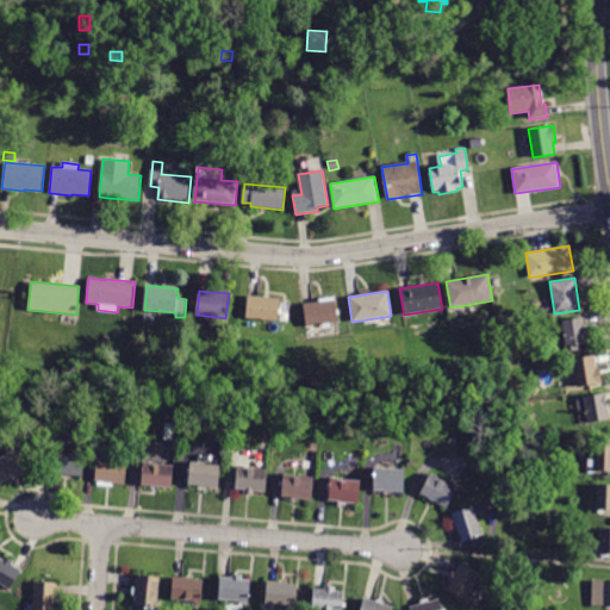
[(280,299),(278,321),(246,318),(248,296),(280,299)]
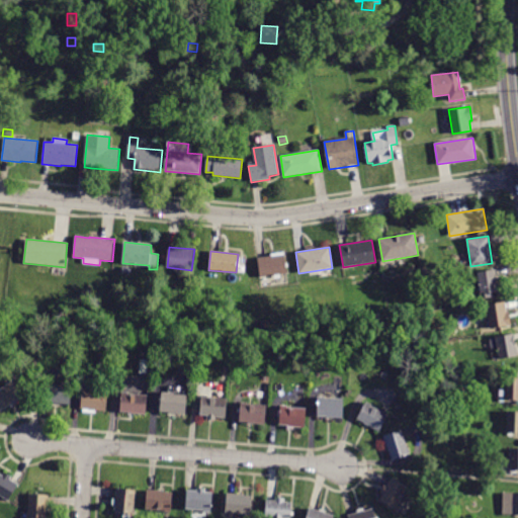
[(284,254),(286,274),(260,277),(258,257),(284,254)]
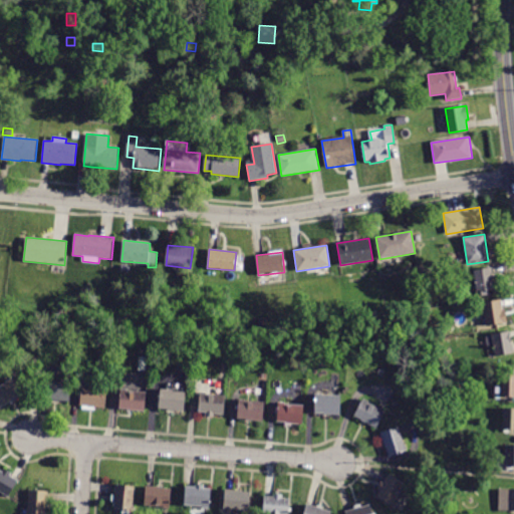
[(494,288),(476,290),(473,270),(491,267),(494,288)]
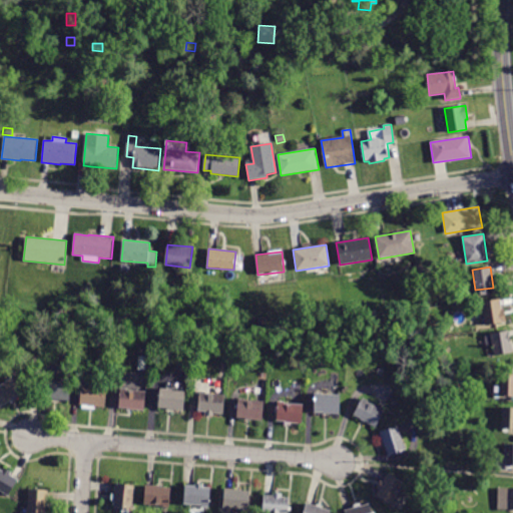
[(502,309),(504,308),(507,322),(484,326),(483,320),(484,319),(481,303),(500,299),(502,309)]
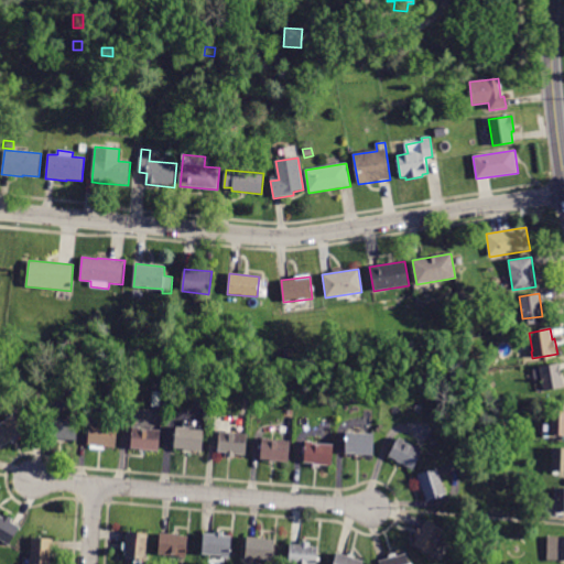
[(563,388),(543,391),(541,379),(534,380),(532,370),(539,368),(538,367),(559,364),(563,388)]
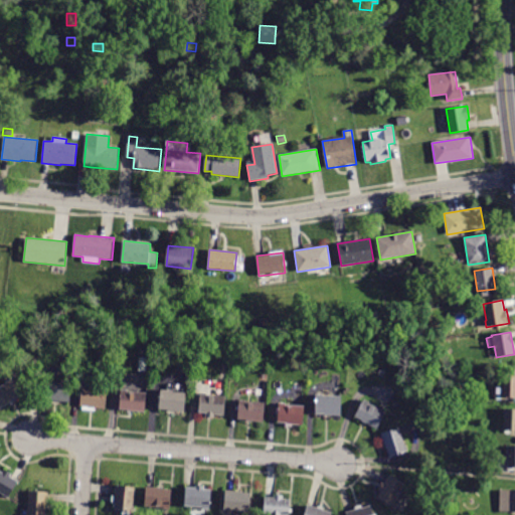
[(141,372),(138,371),(139,356),(147,357),(146,372),(141,372)]
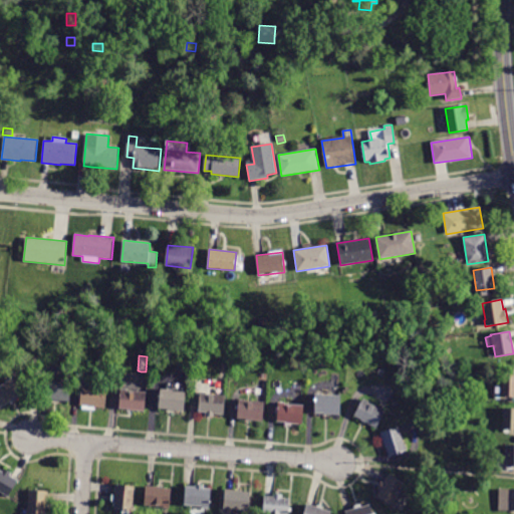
[(513,397),(501,397),(503,373),(513,374),(513,397)]
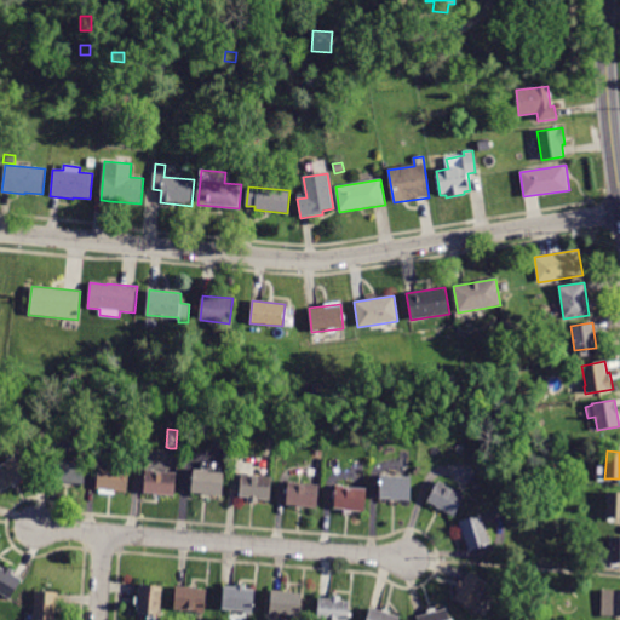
[(0,465),(7,461),(7,460),(15,455),(27,476),(0,493),(0,465)]
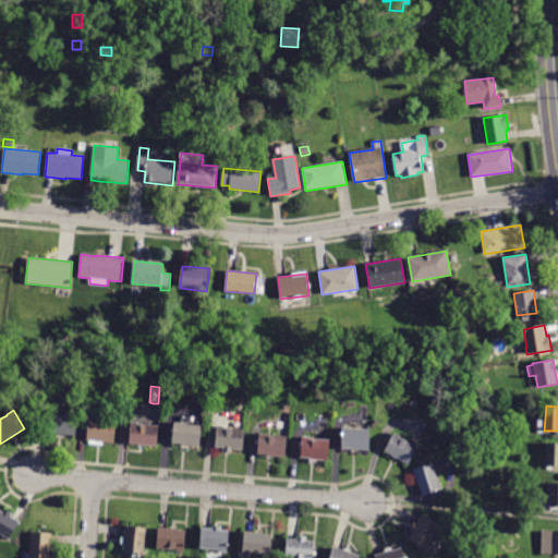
[(75,415),(76,415),(75,436),(57,435),(58,434),(48,433),(50,412),(57,412),(57,414),(75,415)]
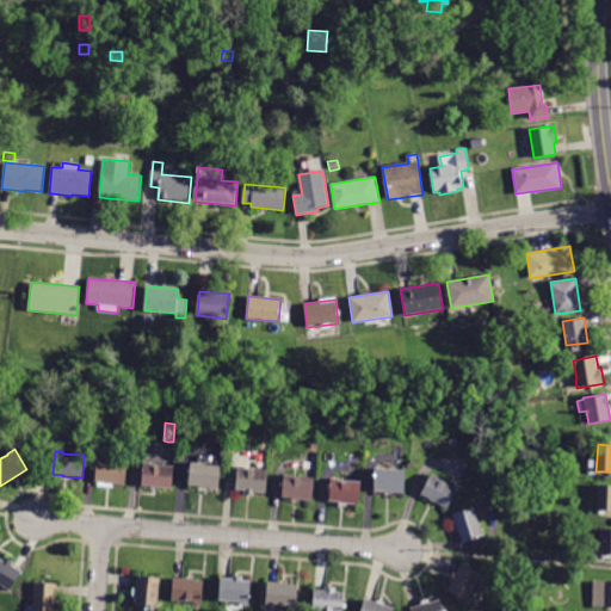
[(112,461),(127,463),(125,486),(112,485),(112,487),(97,486),(98,482),(96,482),(97,458),(105,460),(105,461),(112,461)]
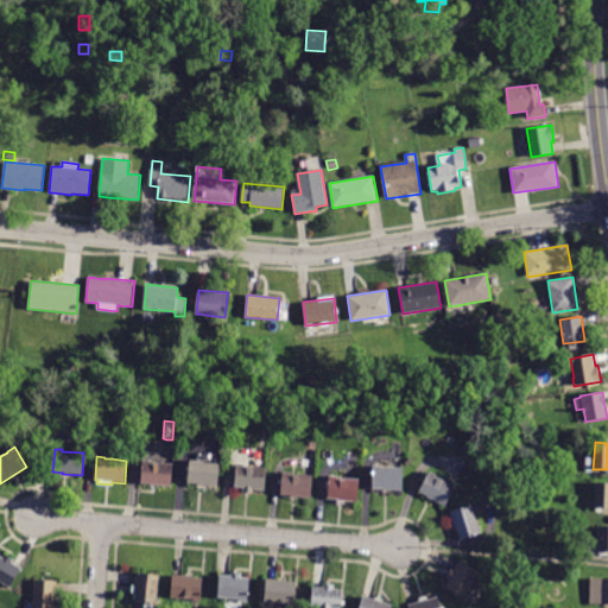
[(170,463),(173,464),(171,487),(151,485),(141,483),(144,460),(158,461),(158,463),(170,463)]
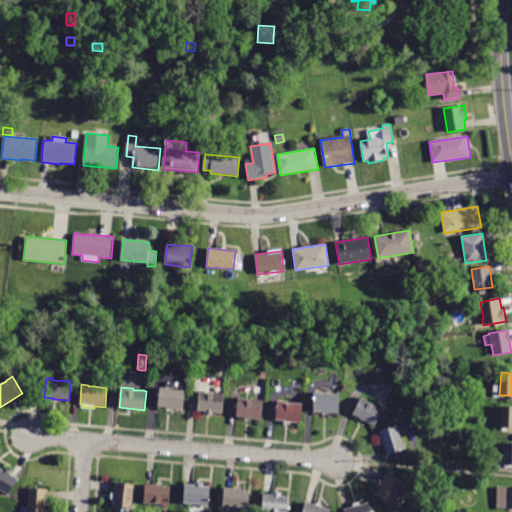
[(182,390),(184,390),(182,410),(167,408),(167,407),(158,406),(160,387),(166,388),(166,389),(182,390)]
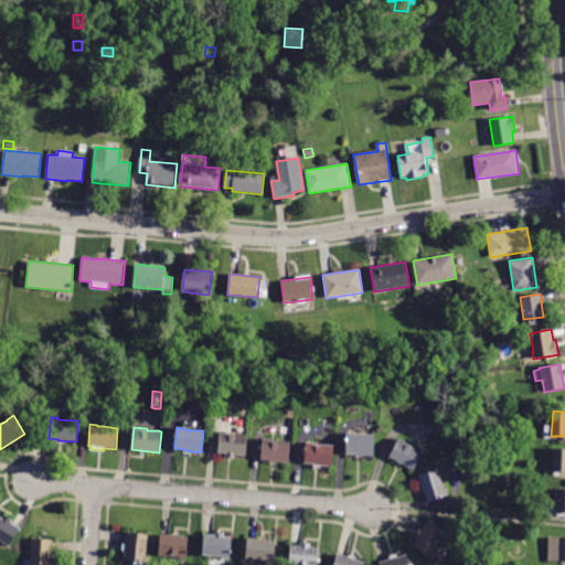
[(246,435),(247,435),(246,456),(217,454),(220,430),(230,432),(230,433),(246,435)]
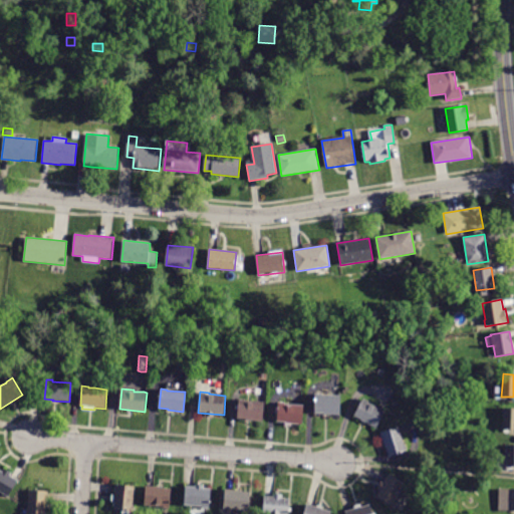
[(338,397),(341,397),(340,415),(314,413),(315,394),(321,395),(338,397)]
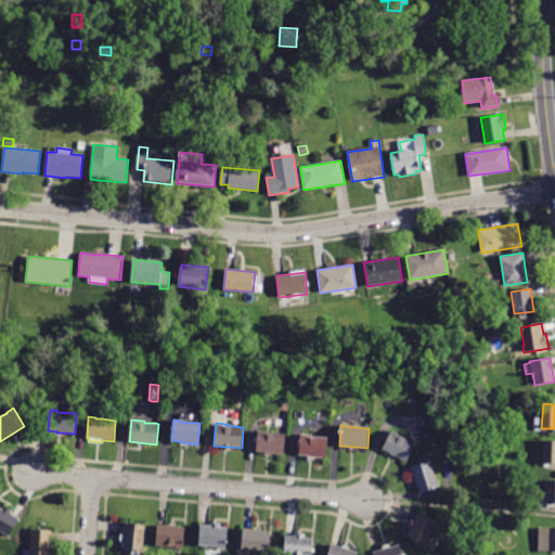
[(283,455),(266,453),(257,452),(258,430),(265,431),(265,433),(285,434),(283,455)]
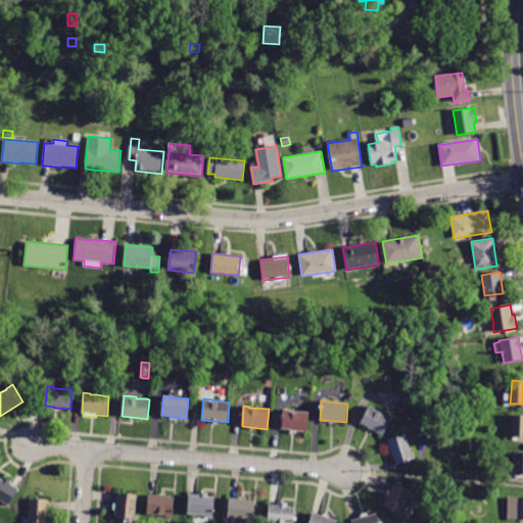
[(383,414),(391,418),(382,435),(368,428),(368,427),(361,423),(369,406),(375,409),(374,410),(383,414)]
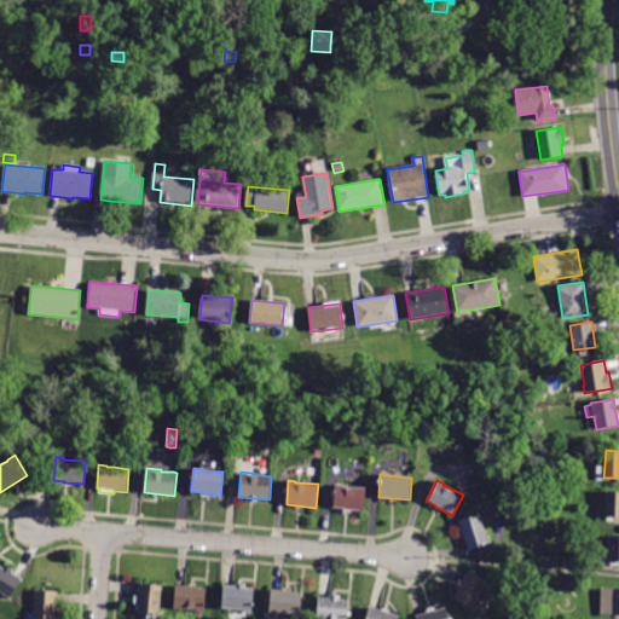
[(364,512),(334,509),(335,485),(343,485),(342,486),(366,489),(364,512)]
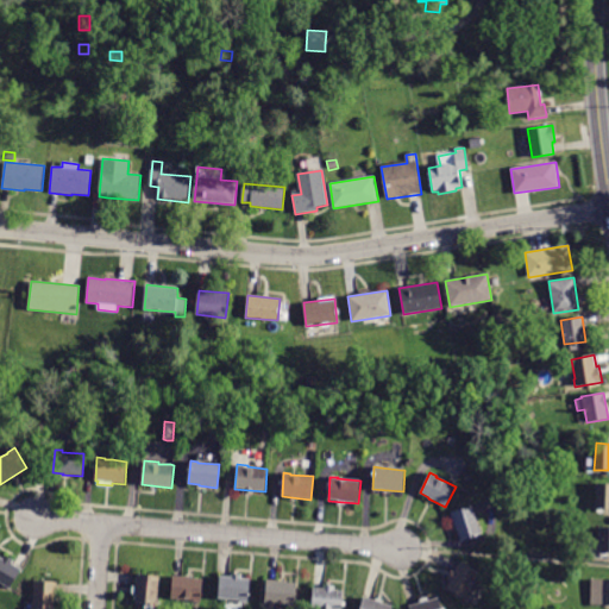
[(608,509),(595,509),(597,483),(608,483),(608,509)]
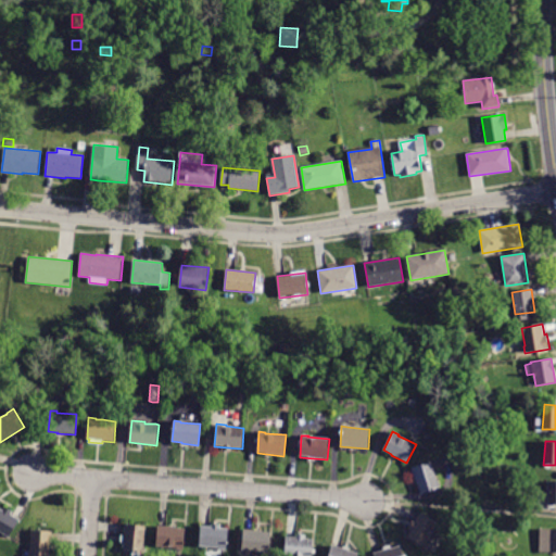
[(433,469),(438,481),(439,481),(440,488),(420,494),(412,468),(431,462),(433,469)]
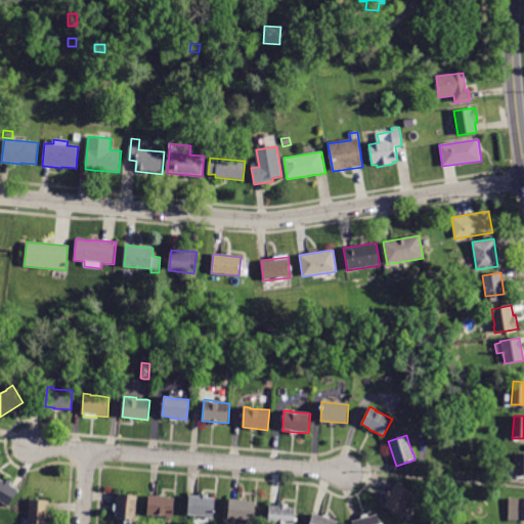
[(523,452),(515,452),(516,475),(523,474),(523,452)]
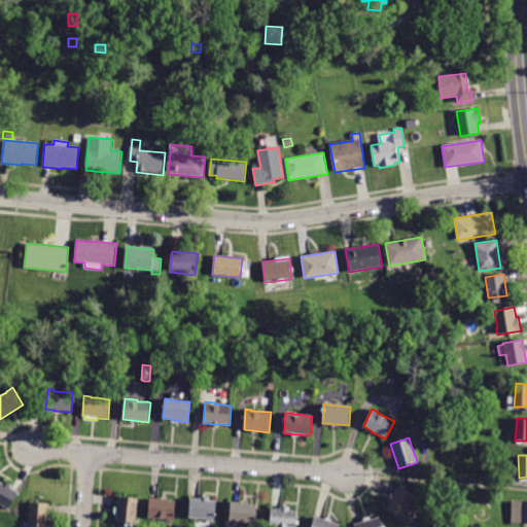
[(19,492),(8,508),(0,503),(0,482),(4,485),(4,484),(19,492)]
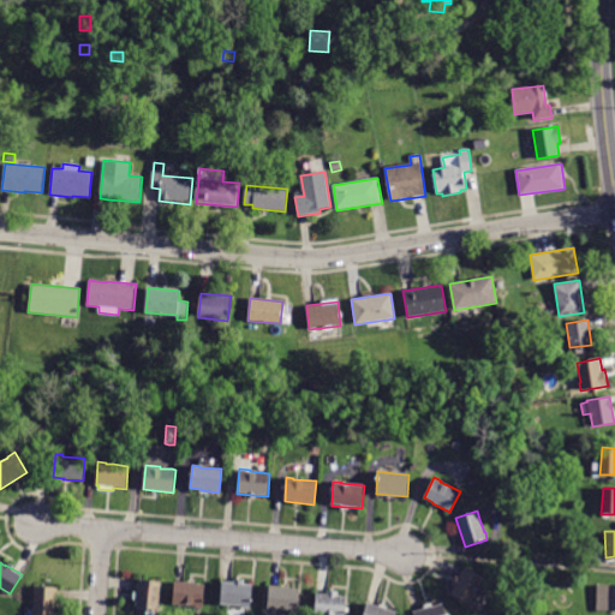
[(463,569),(464,567),(484,578),(473,598),(475,598),(471,605),(451,595),(455,585),(454,584),(463,569)]
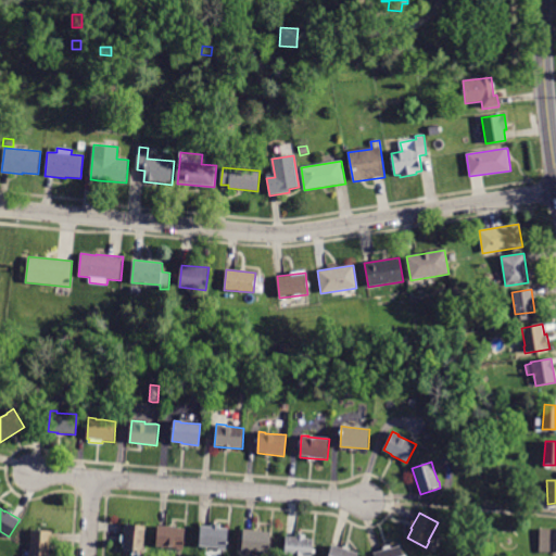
[(125,526),(125,523),(146,526),(143,554),(141,553),(140,555),(131,555),(131,553),(123,553),(124,543),(119,543),(119,534),(124,534),(125,526)]
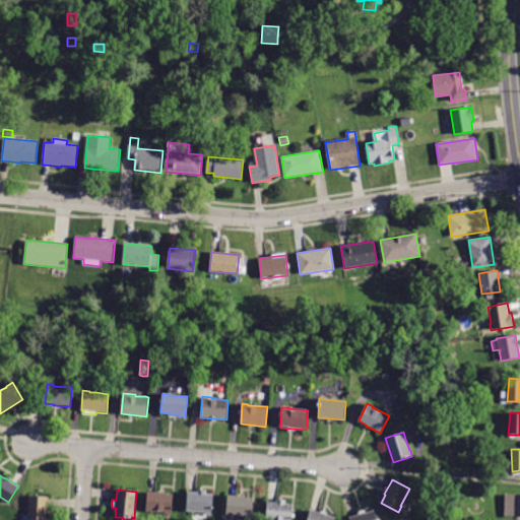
[(154,493),(173,495),(171,514),(146,512),(148,492),(154,493)]
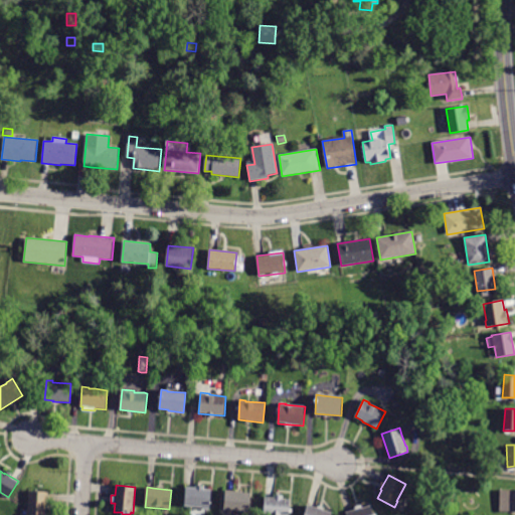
[(192,488),(211,489),(209,508),(202,508),(202,507),(184,506),(186,487),(192,488)]
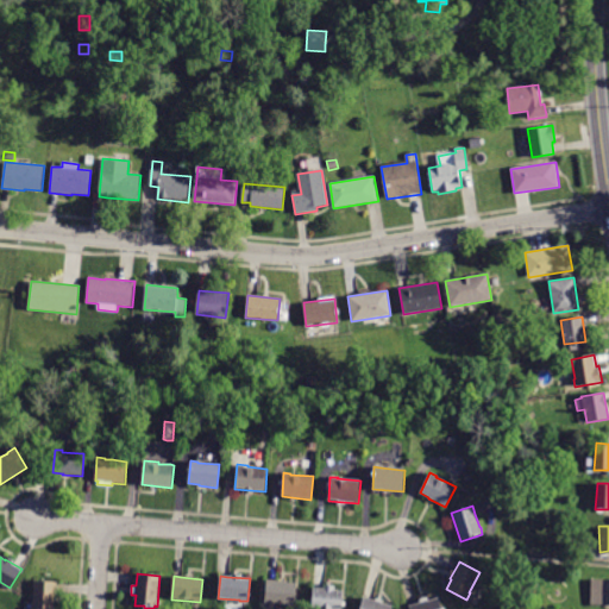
[(275,579),(286,581),(286,582),(296,583),(295,604),(294,604),(294,606),(287,606),(287,604),(265,602),(267,579),(275,579)]
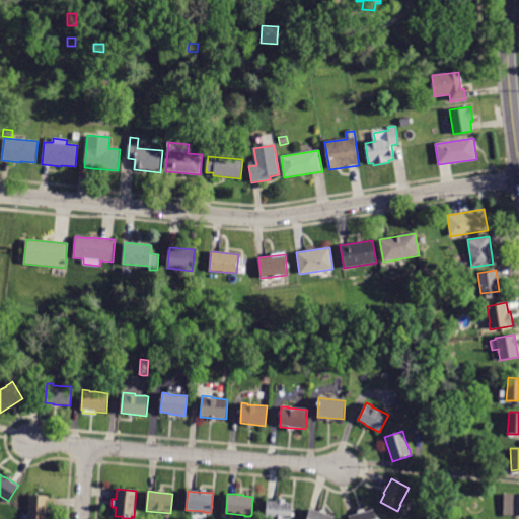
[(518,516),(503,515),(504,494),(518,495),(518,516)]
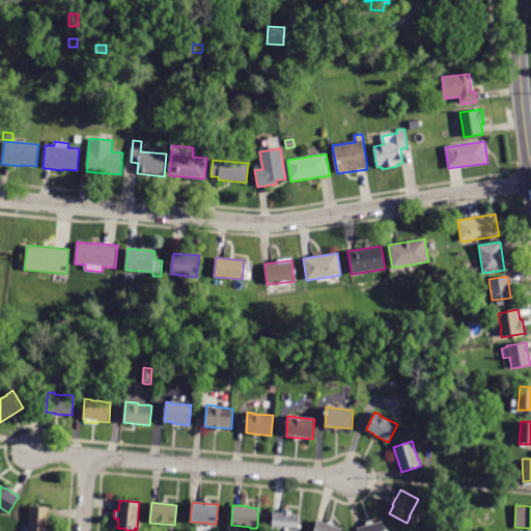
[(27,530),(30,506),(49,508),(47,530),(27,530)]
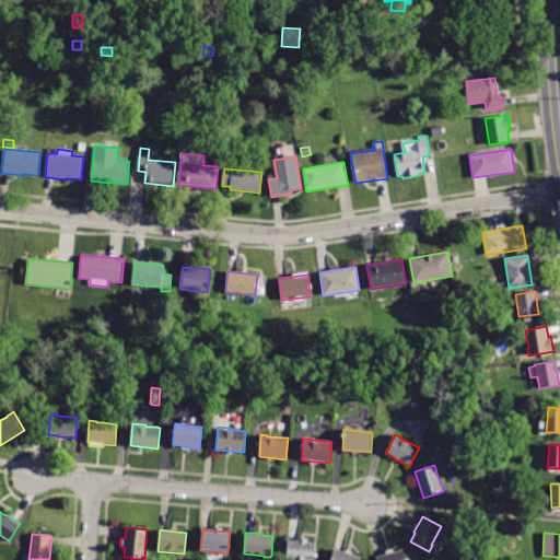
[(296,540),(304,541),(304,543),(315,544),(314,559),(286,559),(288,540),(296,540)]
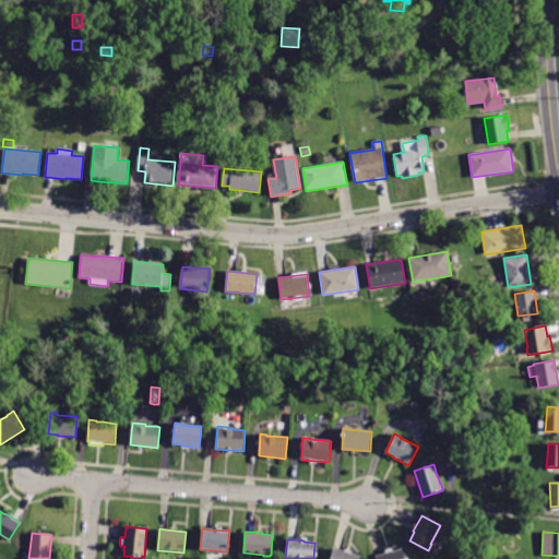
[(342,550),(351,552),(349,554),(360,556),(359,558),(330,558),(333,548),(342,550)]
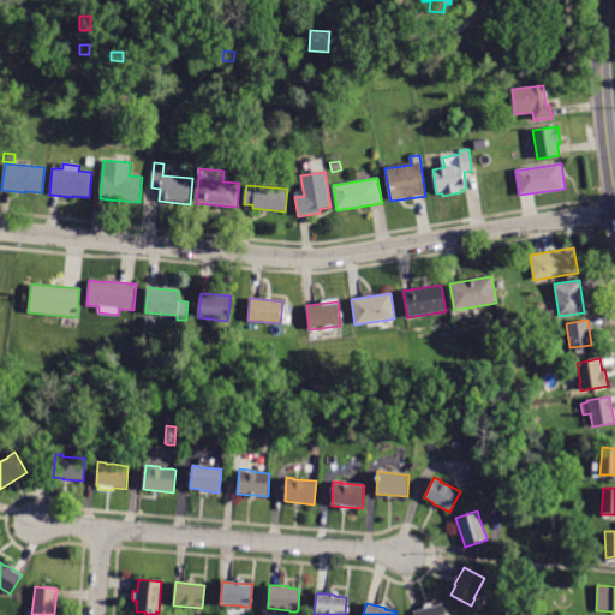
[(421,609),(424,609),(423,605),(431,603),(433,607),(441,604),(443,614),(411,614),(411,613),(421,609)]
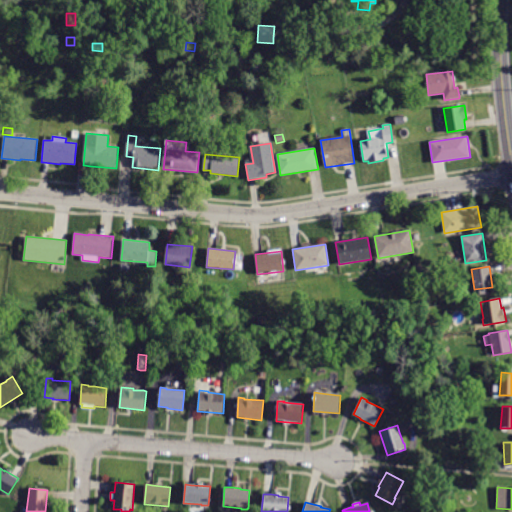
All buildings are outlined.
